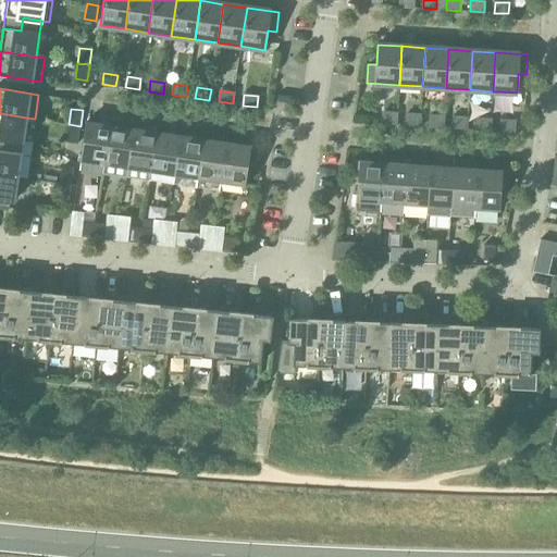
[(396,124),(397,113),(383,112),(382,123),(396,124)]
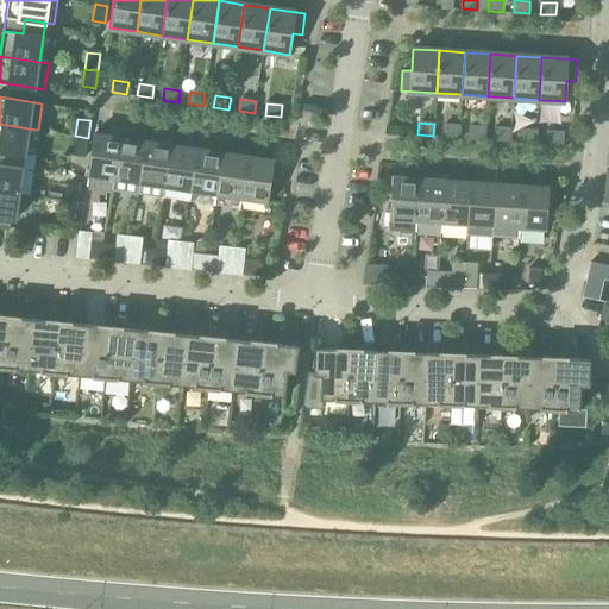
[(0,124),(0,164),(4,165),(5,151),(25,155),(29,129),(0,124)]
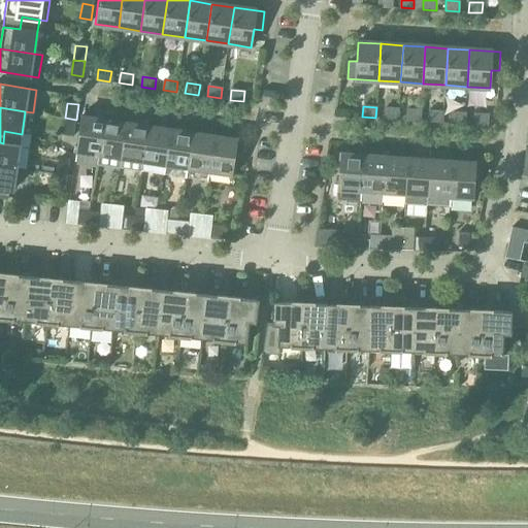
[(398,119),(398,108),(386,107),(385,118),(398,119)]
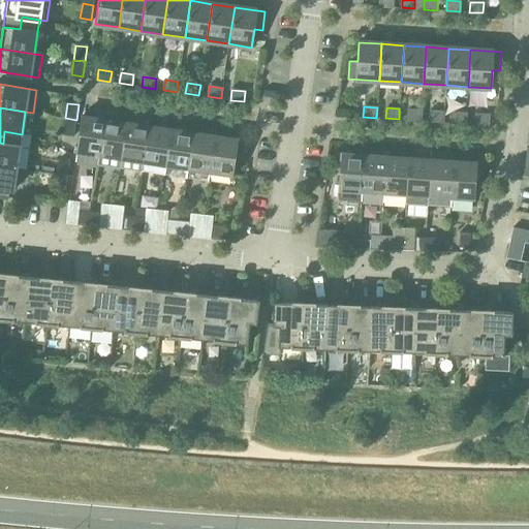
[(421,121),(422,111),(408,110),(408,120),(421,121)]
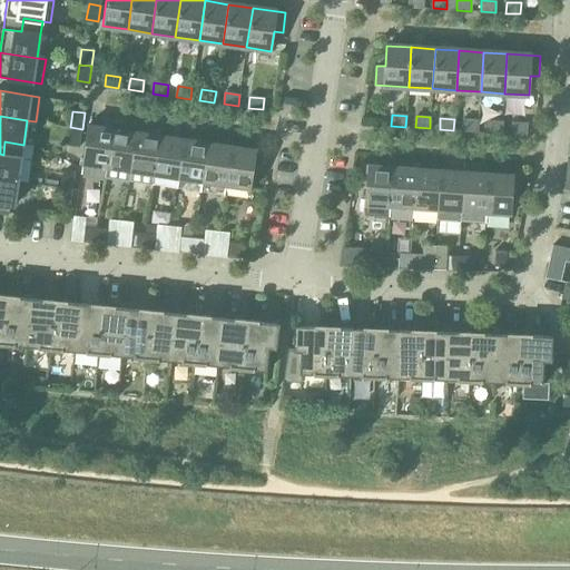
[(478,131),(479,120),(464,119),(463,130),(478,131)]
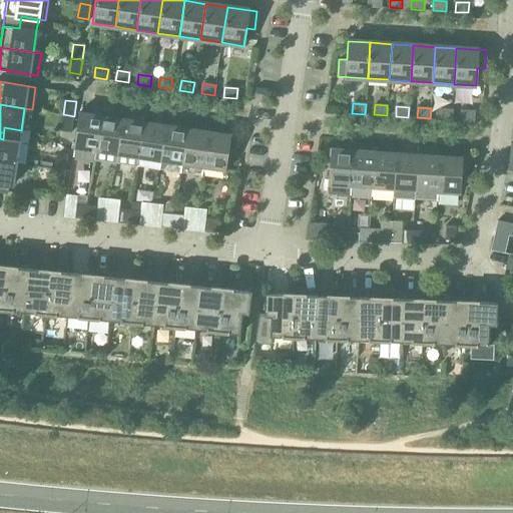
[(451,120),(452,109),(439,109),(439,119),(451,120)]
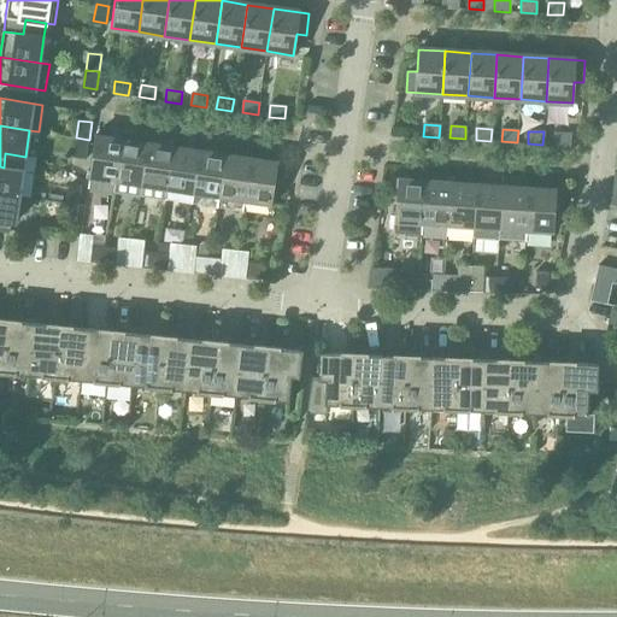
[(570,146),(570,134),(556,133),(554,145),(570,146)]
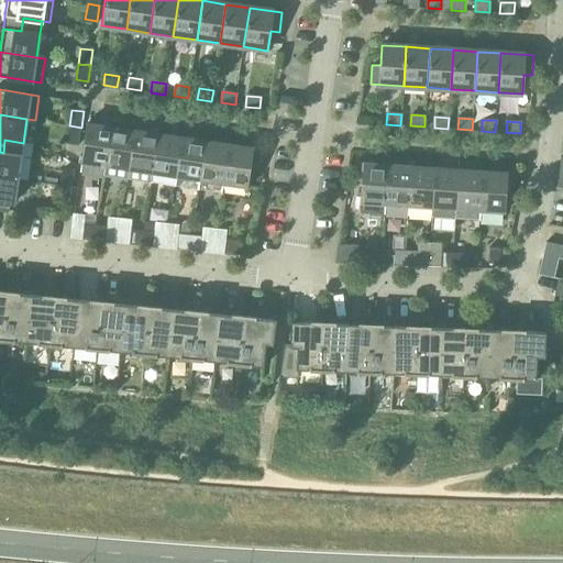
[(86,132),(81,163),(106,166),(111,127),(87,122),(86,132)]
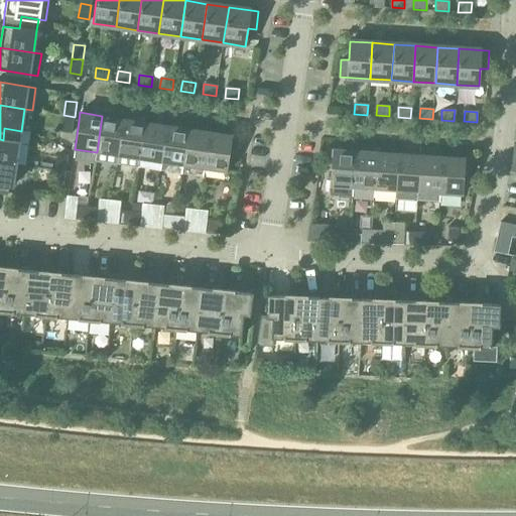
[(63,115),(61,129),(72,131),(75,117),(63,115)]
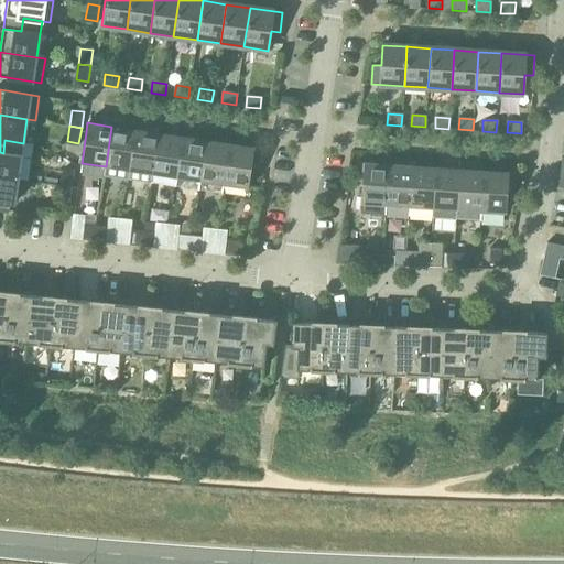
[(136,130),(111,127),(106,166),(105,176),(128,180),(136,130)]
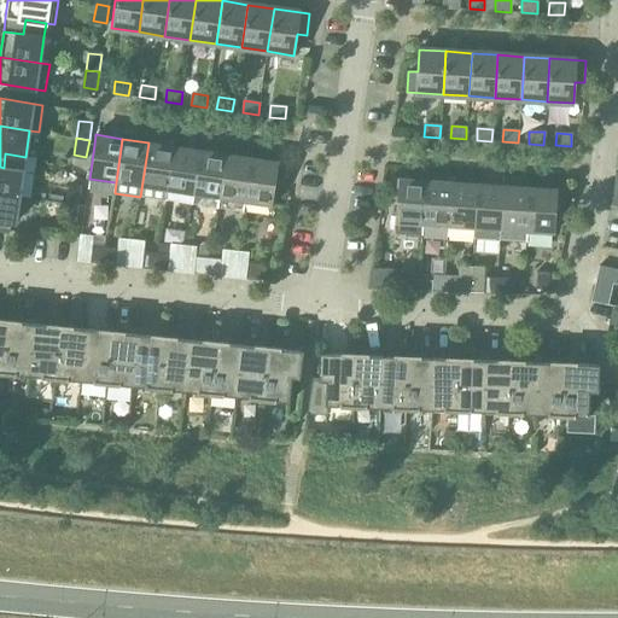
[(174,146),(149,143),(140,197),(165,200),(174,146)]
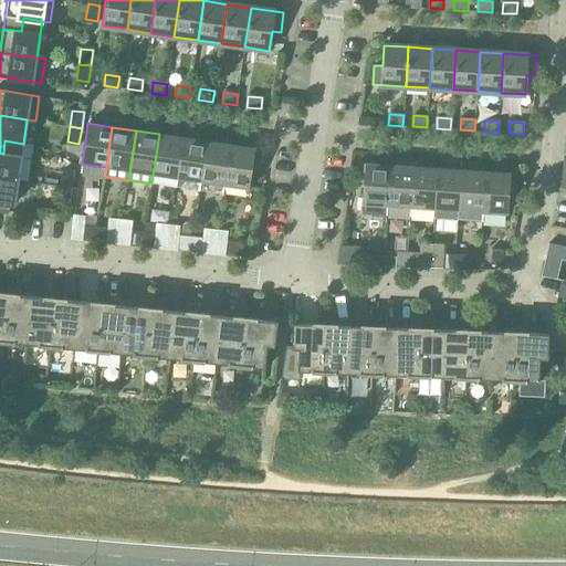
[(182,137),(159,134),(152,184),(176,187),(182,137)]
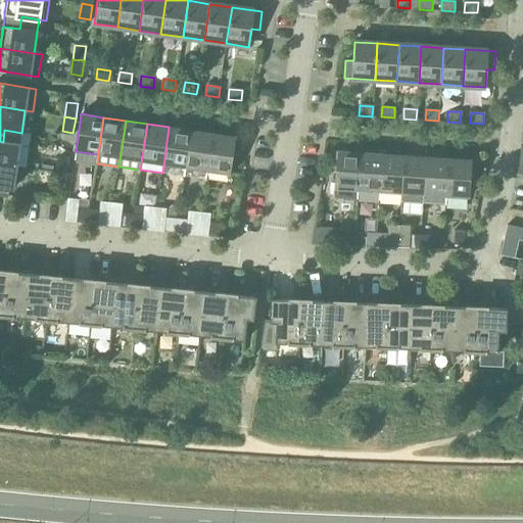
[(191,131),(169,127),(162,173),(184,176),(191,131)]
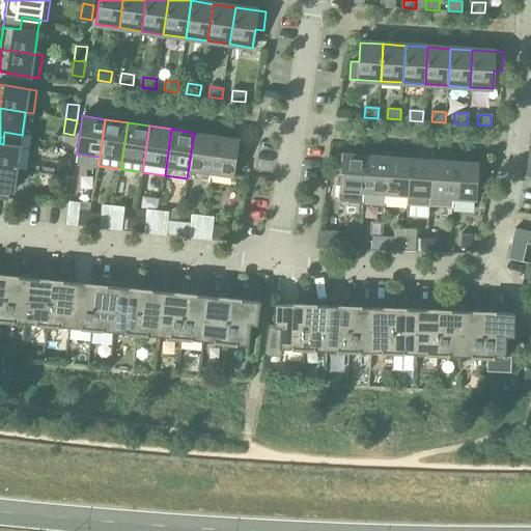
[(0,143),(0,166),(17,169),(22,135),(4,132),(3,144),(0,143)]
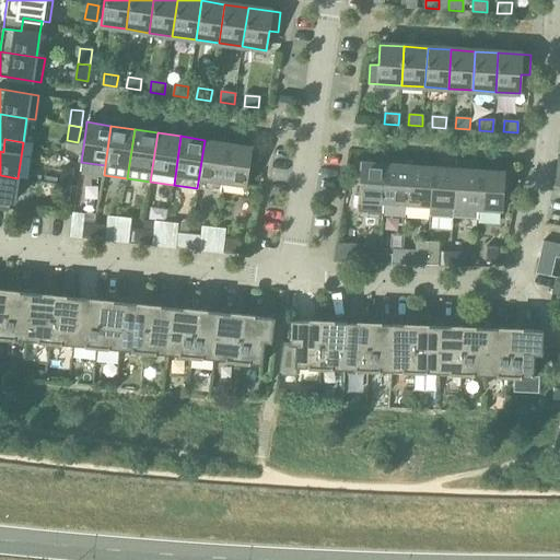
[(228,143),(205,140),(197,188),(221,193),(222,183),(228,143)]
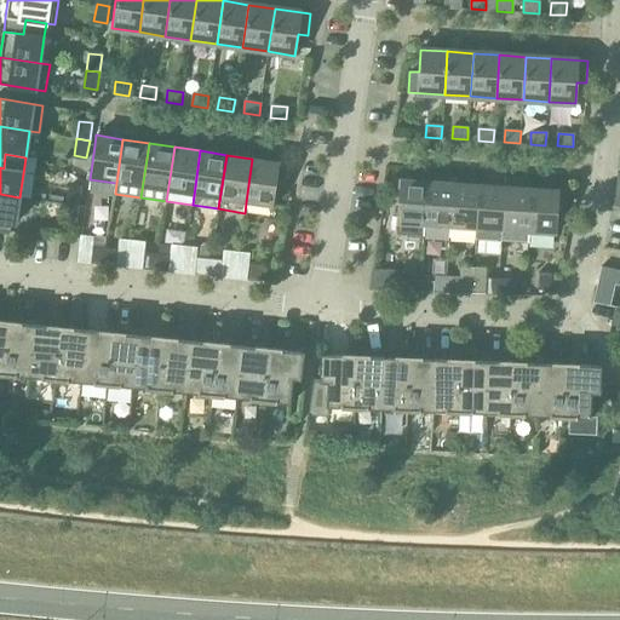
[(246,202),(273,207),(276,184),(281,185),(285,164),(252,159),(246,202)]
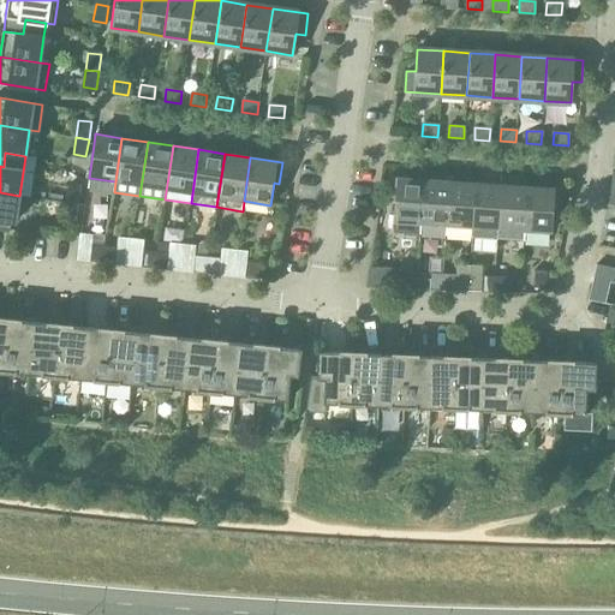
[(421,234),(424,179),(392,178),(389,199),(395,199),(393,234),(419,236),(419,233),(421,234)]
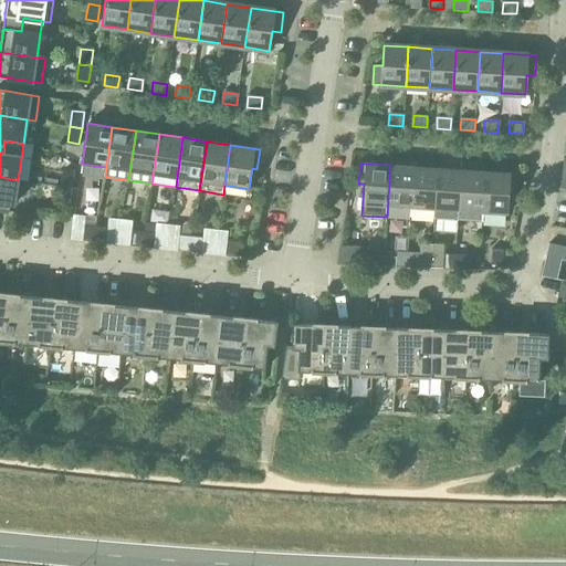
[(413,167),(390,165),(387,216),(410,217),(413,167)]
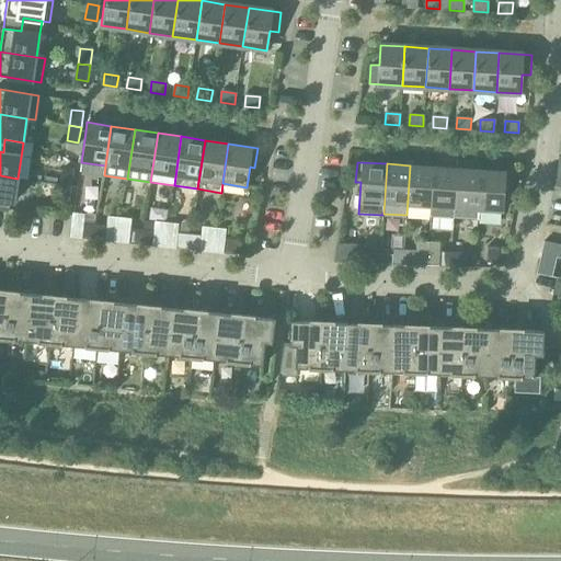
[(434,167),(410,165),(407,215),(431,216),(434,167)]
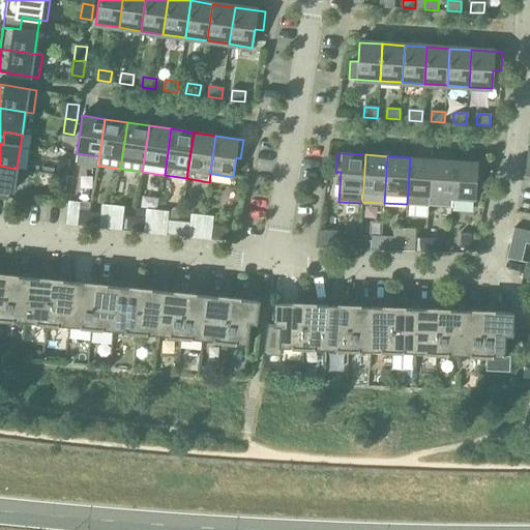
[(407,204),(429,206),(432,159),(410,157),(407,204)]
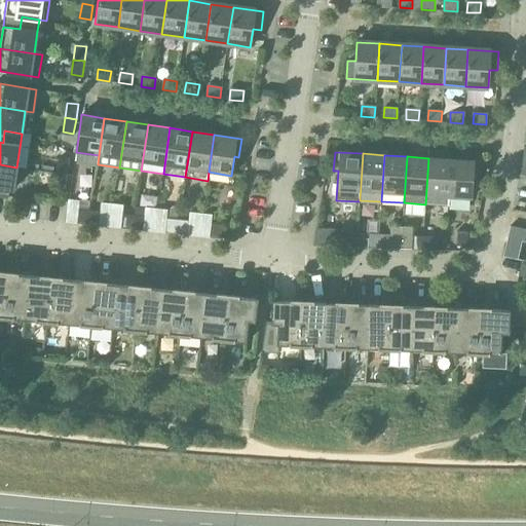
[(59,158),(57,174),(67,175),(70,160),(59,158)]
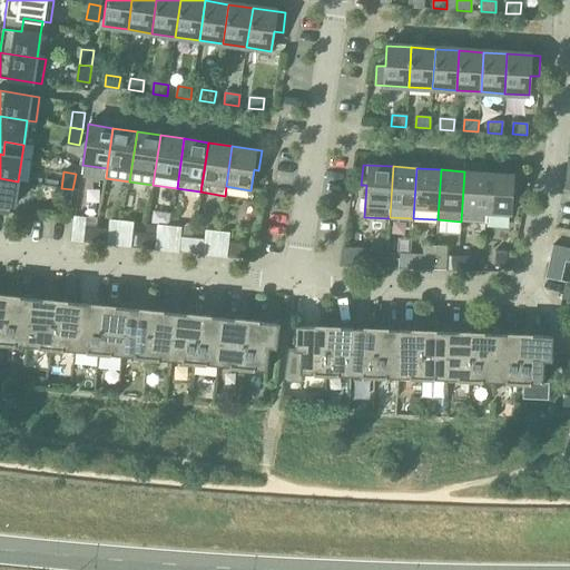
[(489,173),(464,172),(461,222),(485,223),(487,214),(485,214),(489,173)]
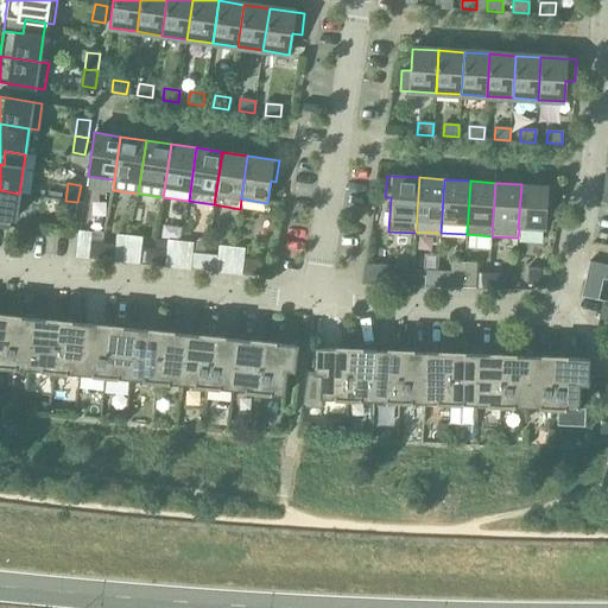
[(552,208),(553,187),(521,184),(518,228),(519,228),(545,229),(546,208),(552,208)]
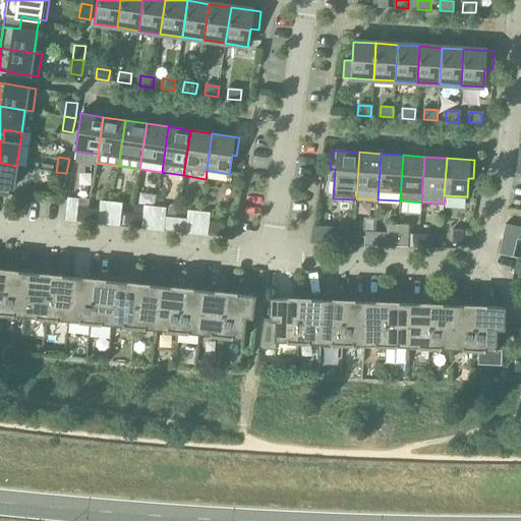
[(13,188),(16,166),(0,163),(0,192),(8,193),(9,187),(13,188)]
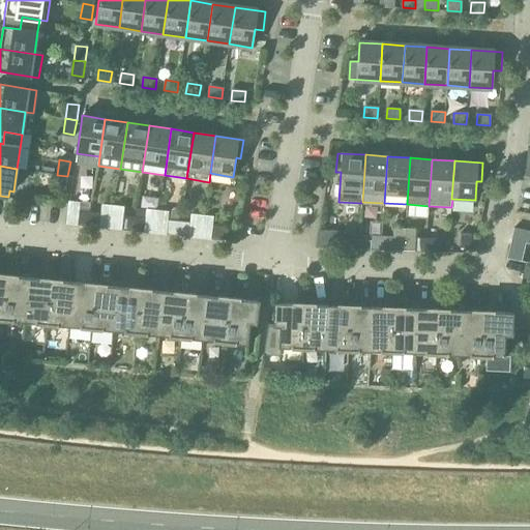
[(57,175),(54,189),(65,192),(67,176),(57,175)]
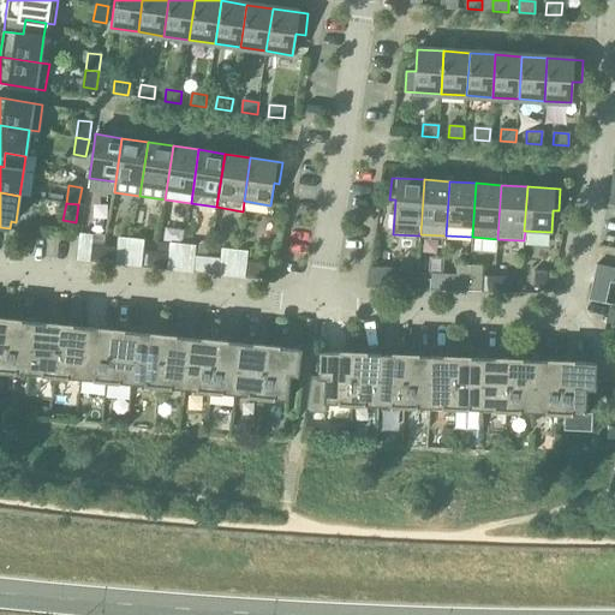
[(102,262),(105,246),(91,244),(90,261),(102,262)]
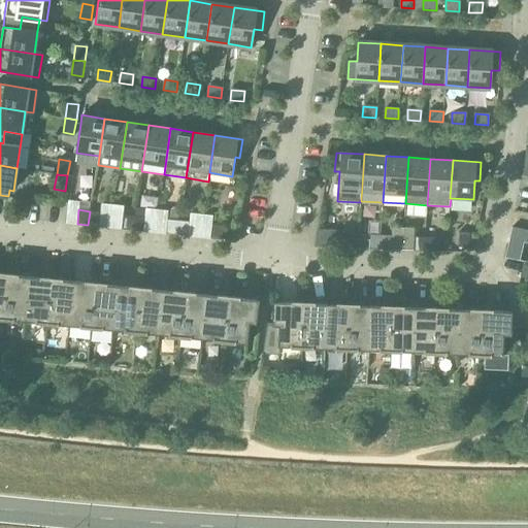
[(100,212),(90,211),(88,225),(99,226),(100,212)]
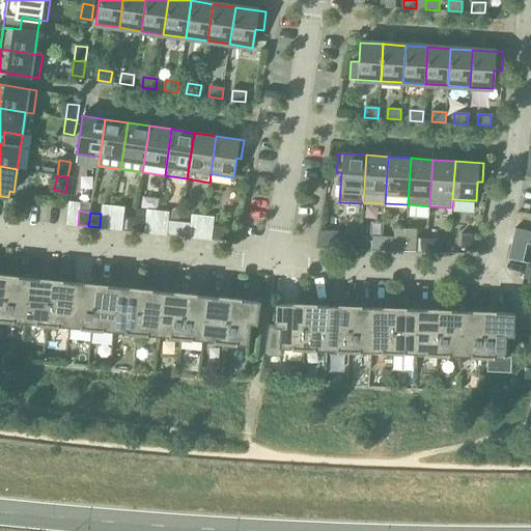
[(133,231),(135,217),(123,216),(122,230),(133,231)]
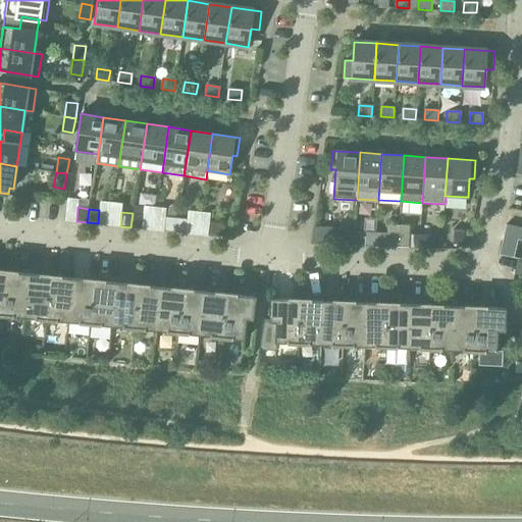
[(521,214),(509,212),(506,224),(521,227),(521,214)]
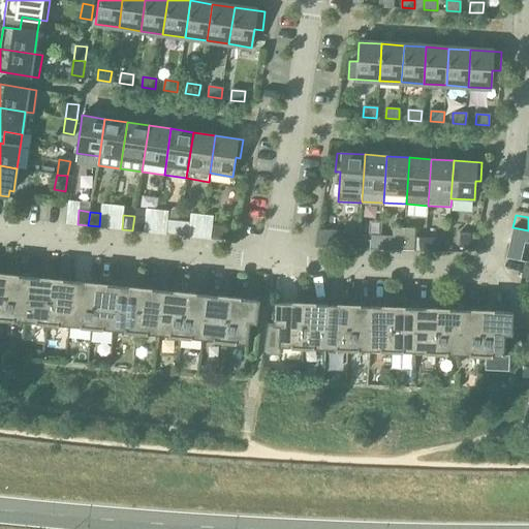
[(145,217),(134,216),(132,230),(143,231),(145,217)]
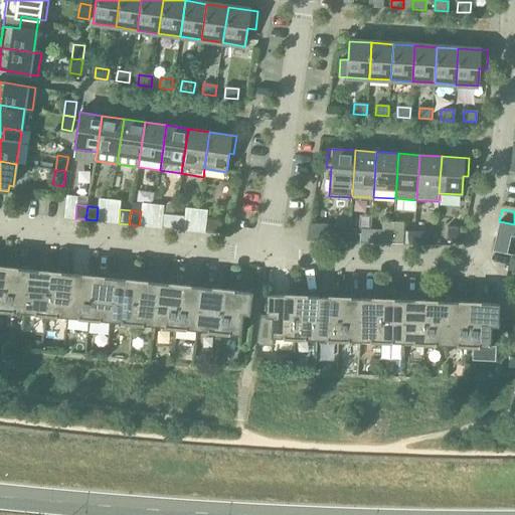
[(172,228),(174,215),(163,214),(162,227),(172,228)]
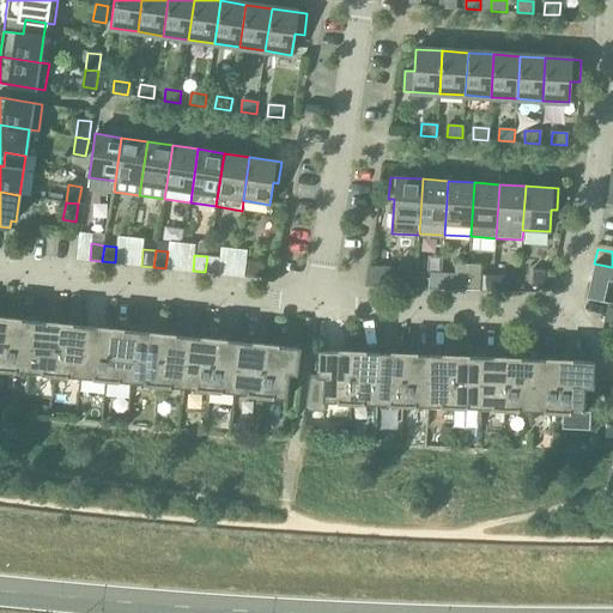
[(219,258),(207,256),(205,272),(217,273),(219,258)]
